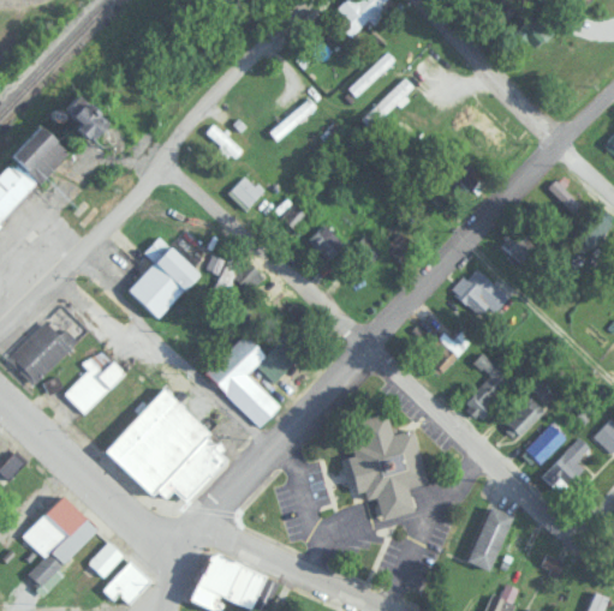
[(388,0),(345,0),(331,18),(355,39),(388,0)]
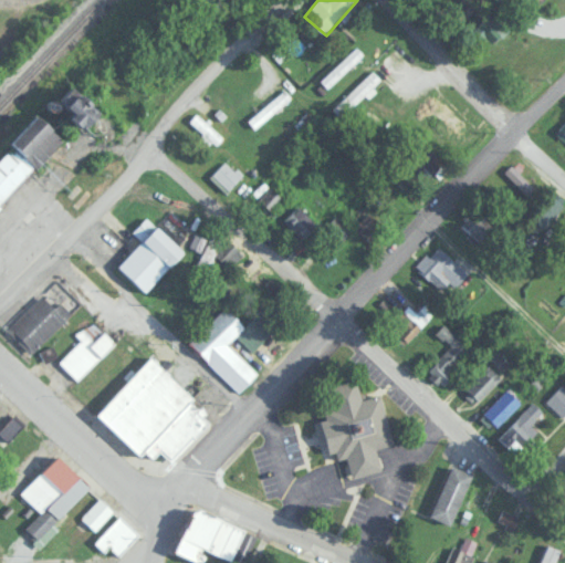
[(508,28),(493,12),(473,32),(488,48),(508,28)]
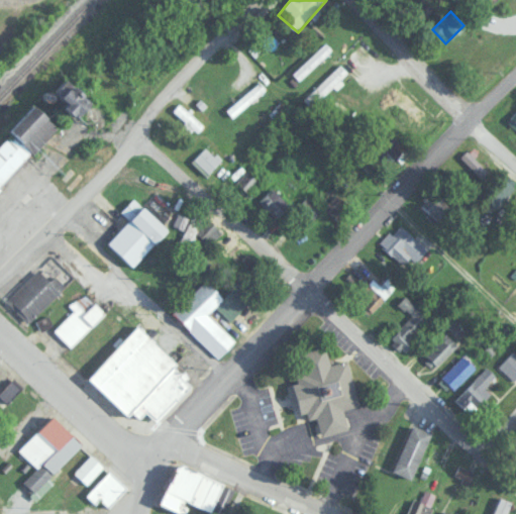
[(289,79),(323,45),(330,53),(295,86),(289,79)]
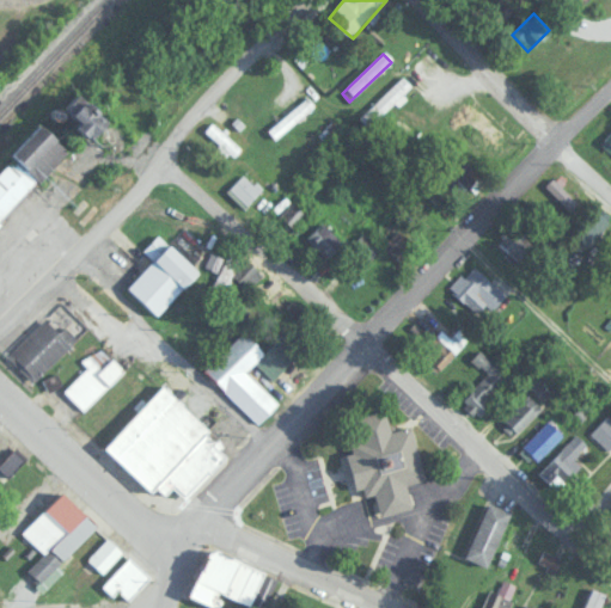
[(356,121),(397,81),(405,90),(364,129),(356,121)]
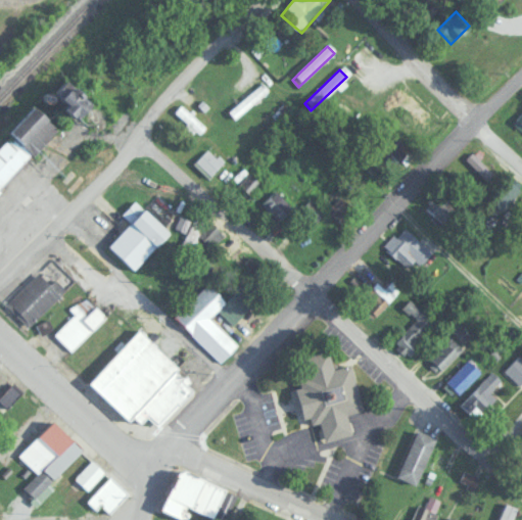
[(80,117),(94,102),(78,87),(63,102),(80,117)]
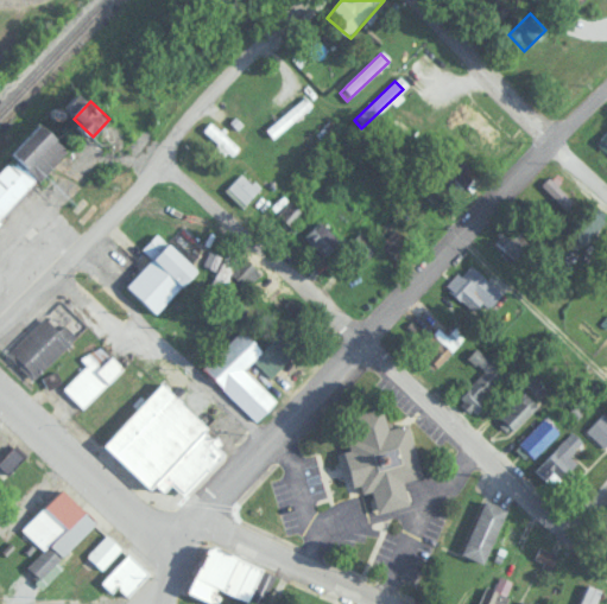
[(261,141),(302,102),(310,110),(269,150),(261,141)]
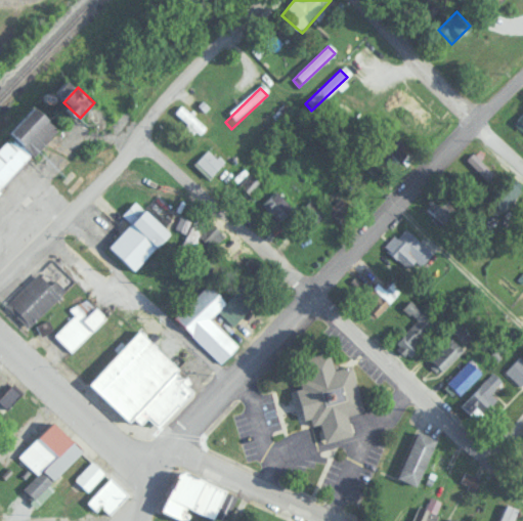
[(386,107),(420,141),(439,122),(405,88),(386,107)]
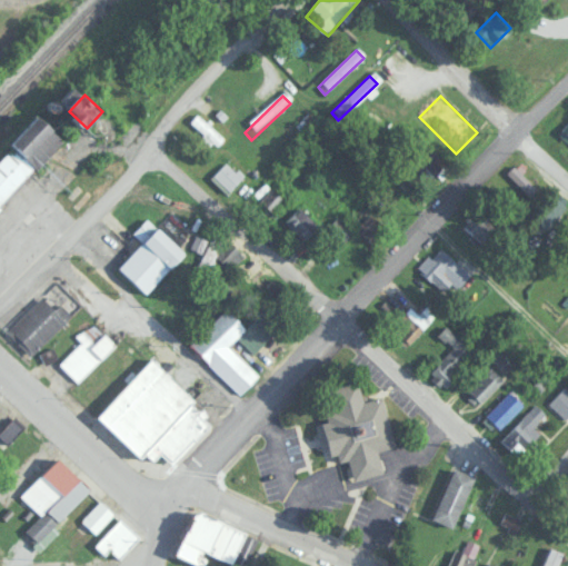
[(0,161),(0,209),(66,139),(42,117),(0,161)]
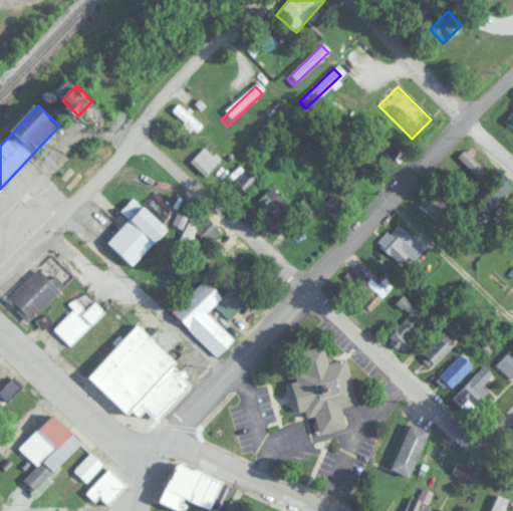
[(172,113),(196,133),(201,125),(177,106),(172,113)]
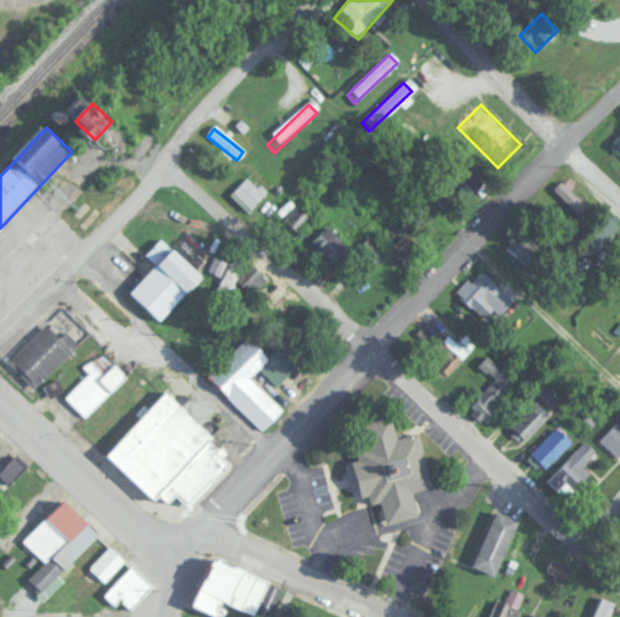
[(479,187),(467,173),(455,184),(467,198),(479,187)]
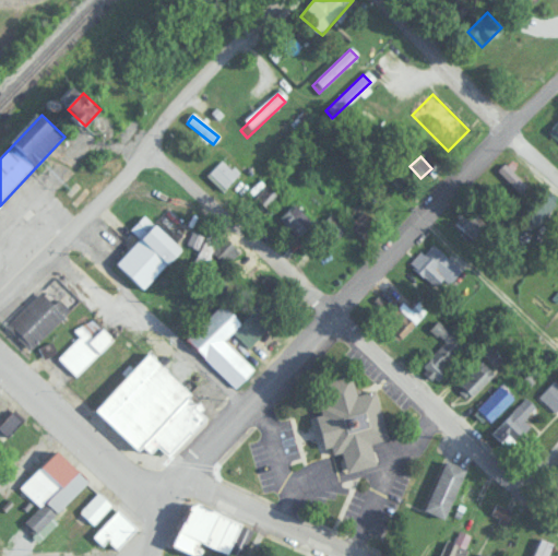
[(205,176),(222,193),(239,177),(222,161),(205,176)]
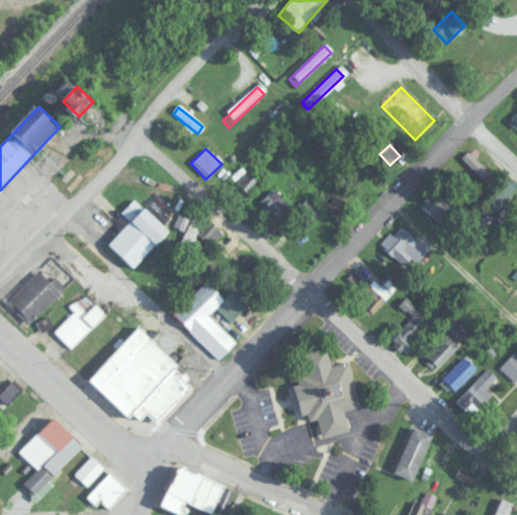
[(461,159),(484,180),(489,174),(467,153),(461,159)]
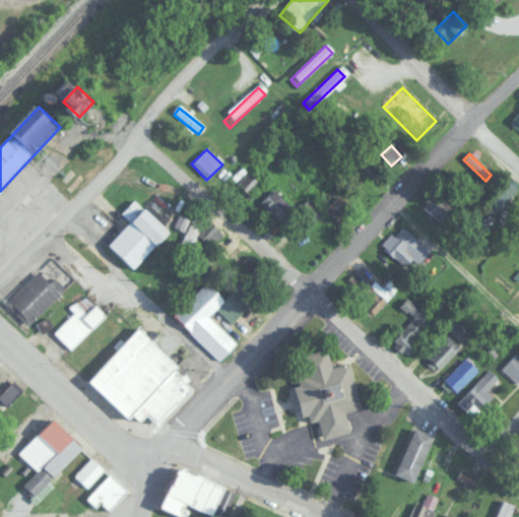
[(236,184),(249,197),(262,184),(249,171),(236,184)]
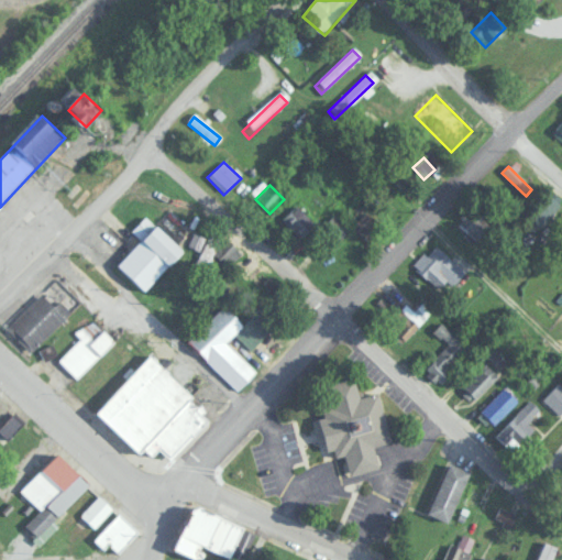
[(541,188),(560,205),(541,227),(522,210),(541,188)]
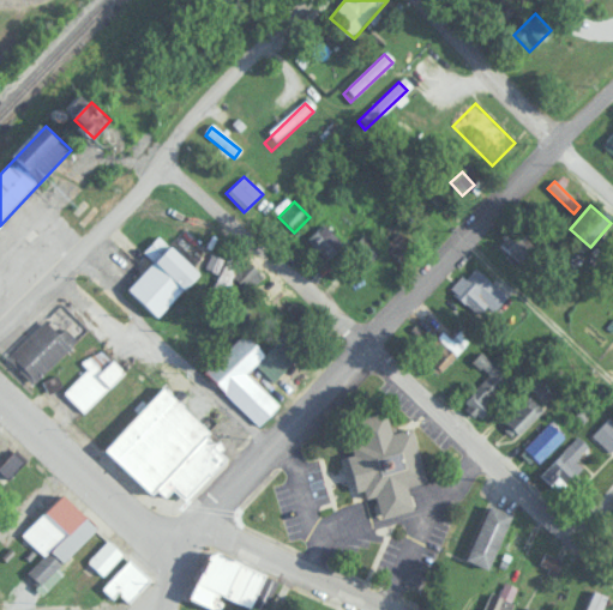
[(325,257),(337,242),(319,227),(307,241),(325,257)]
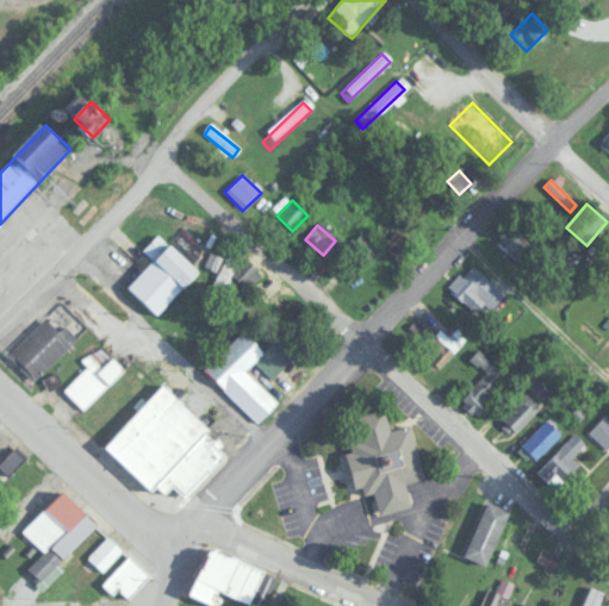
[(513,227),(493,245),(514,268),(534,249),(513,227)]
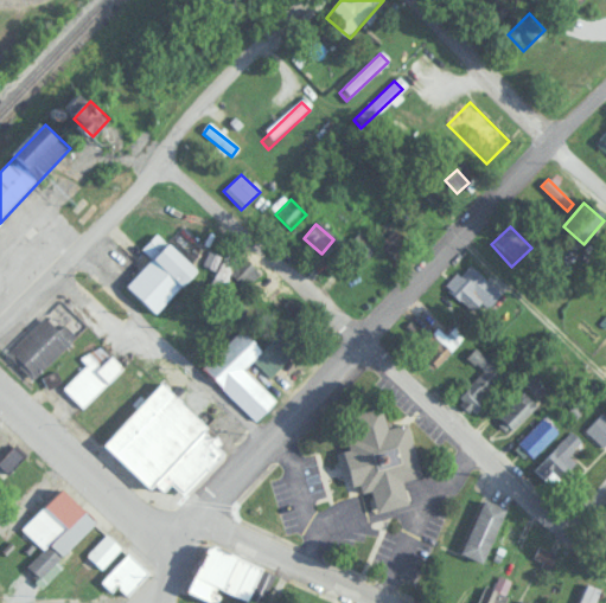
[(393,252),(402,244),(394,236),(384,243),(393,252)]
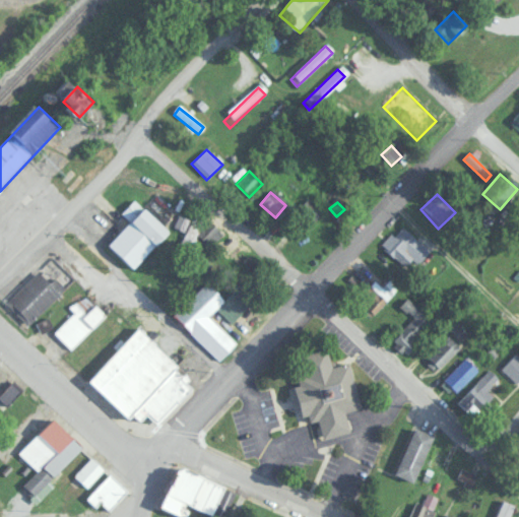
[(133,271),(170,232),(145,208),(108,247),(133,271)]
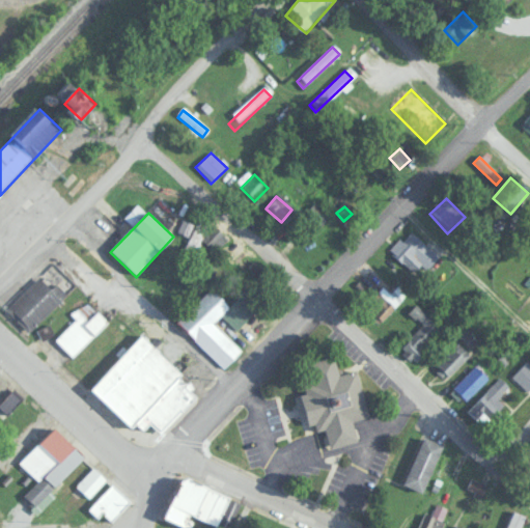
[(390,253),(417,279),(438,258),(412,231),(390,253)]
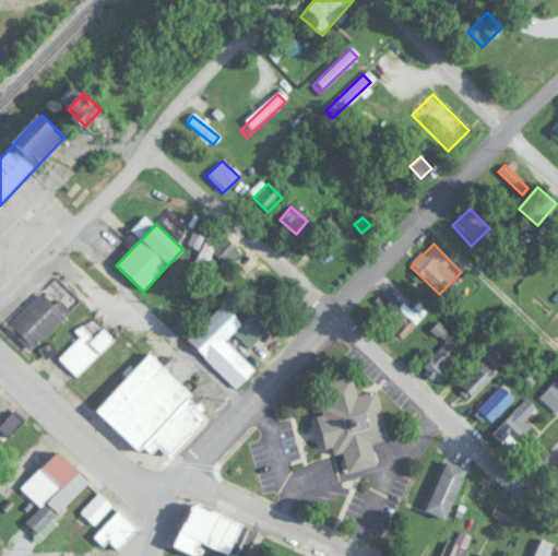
[(54,306),(40,293),(7,327),(32,351),(71,310),(60,299),(54,306)]
